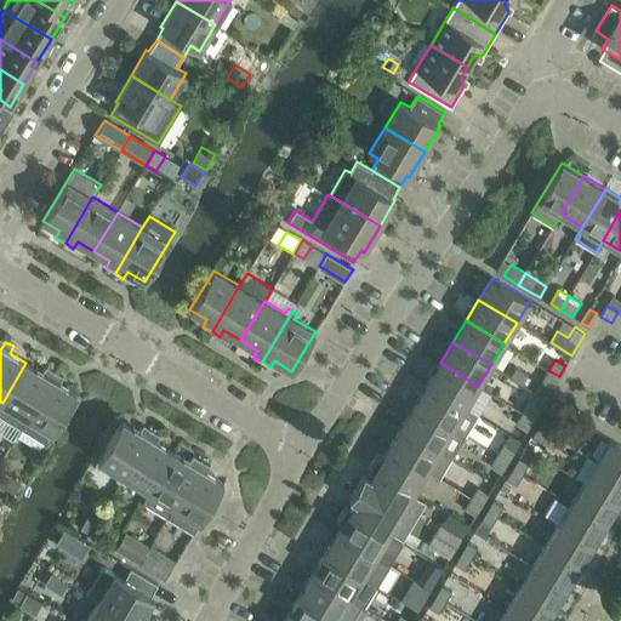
[(41,372),(26,363),(3,403),(0,405),(0,415),(21,428),(51,379),(55,372),(46,366),(41,372)]
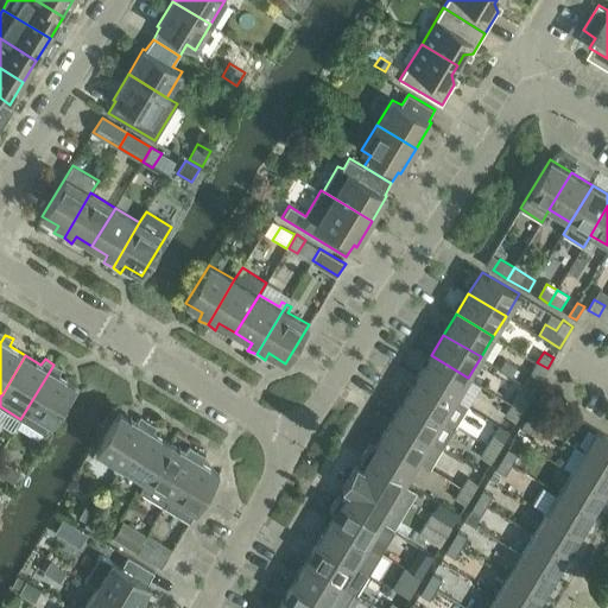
[(468,378),(431,355),(418,377),(456,398),(468,378)]
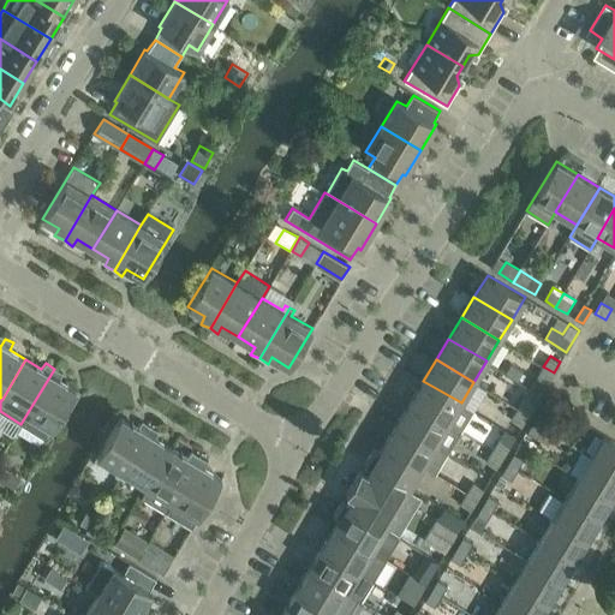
[(511,364),(506,372),(518,381),(524,372),(511,364)]
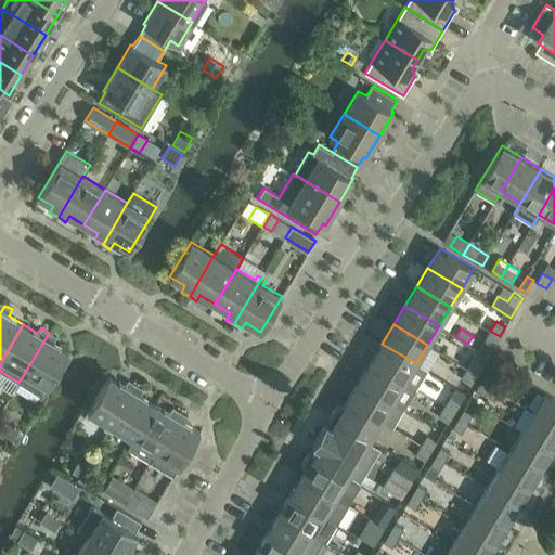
[(485,340),(493,346),(500,336),(490,331),(485,340)]
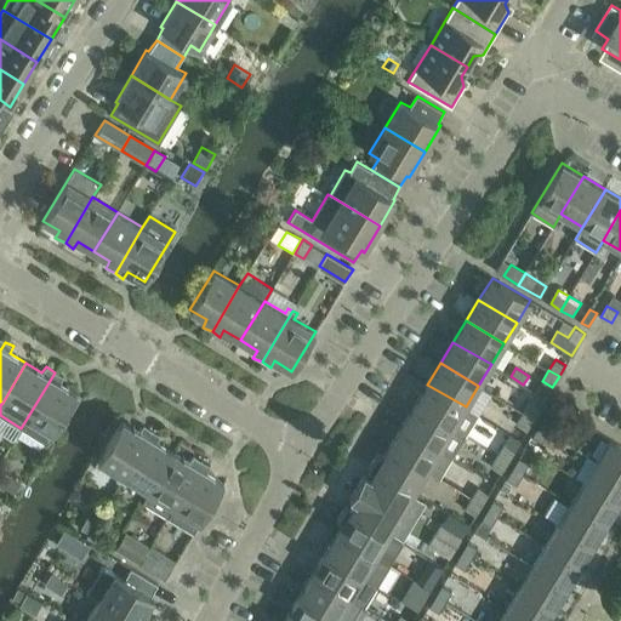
[(63,376),(55,372),(51,379),(21,428),(46,444),(77,394),(60,383),(63,376)]
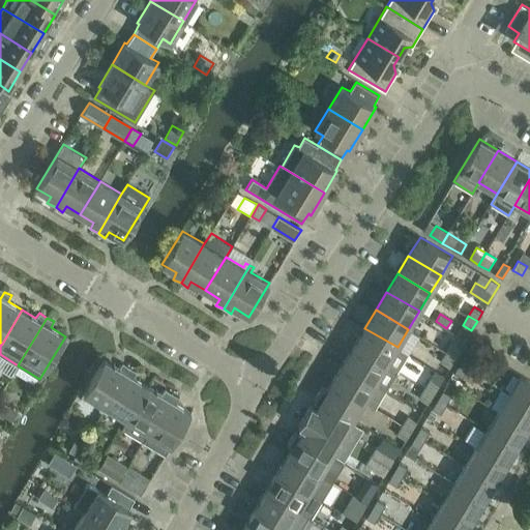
[(408,353),(398,347),(364,328),(354,346),(396,372),(408,353)]
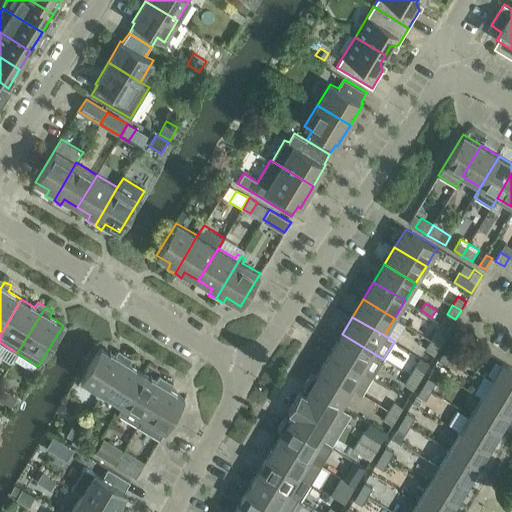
[(445,336),(437,331),(431,340),(440,345),(445,336)]
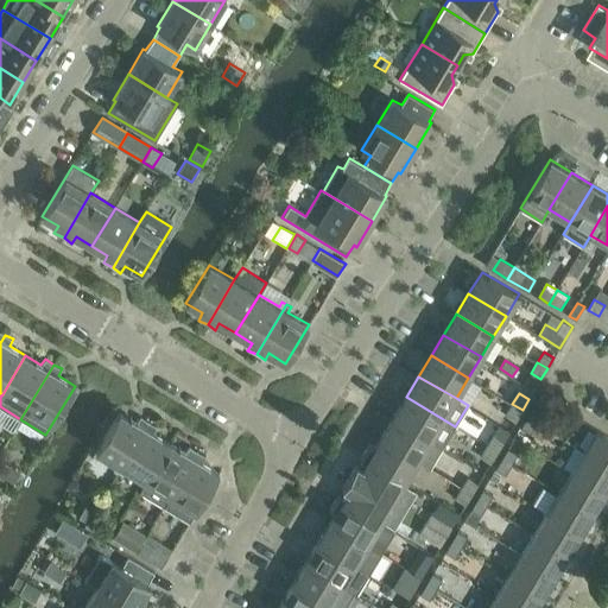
[(455,426),(406,397),(393,418),(443,447),(455,426)]
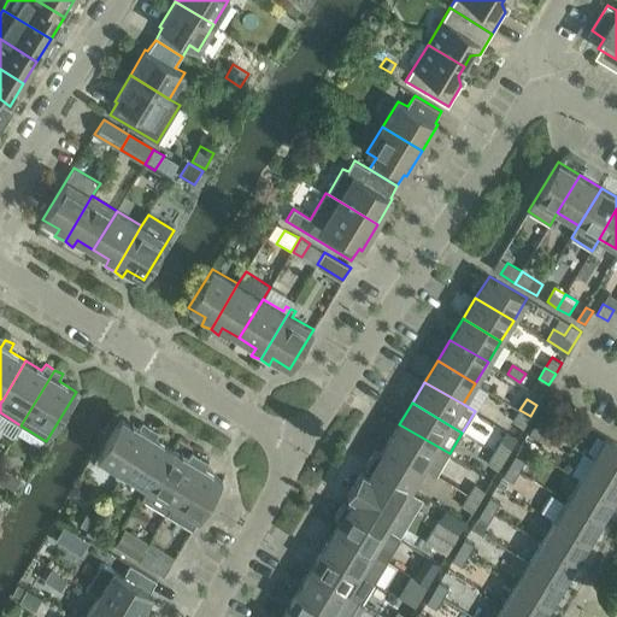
[(513,421),(524,427),(530,416),(519,410),(513,421)]
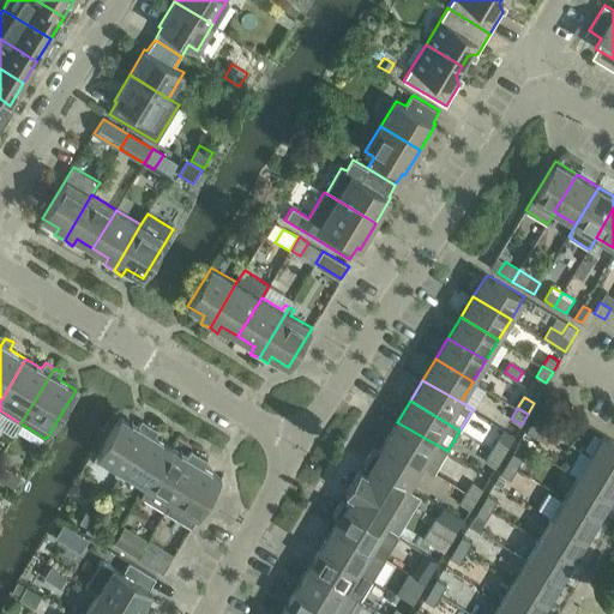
[(549,417),(539,410),(533,421),(542,428),(549,417)]
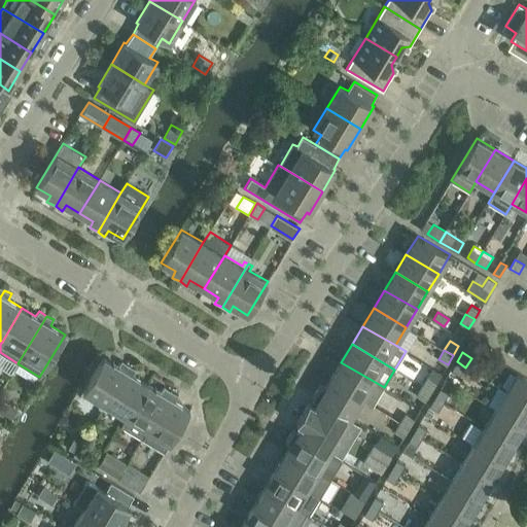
[(104,357),(83,391),(101,402),(99,407),(103,409),(126,371),(129,365),(123,360),(117,366),(104,357)]
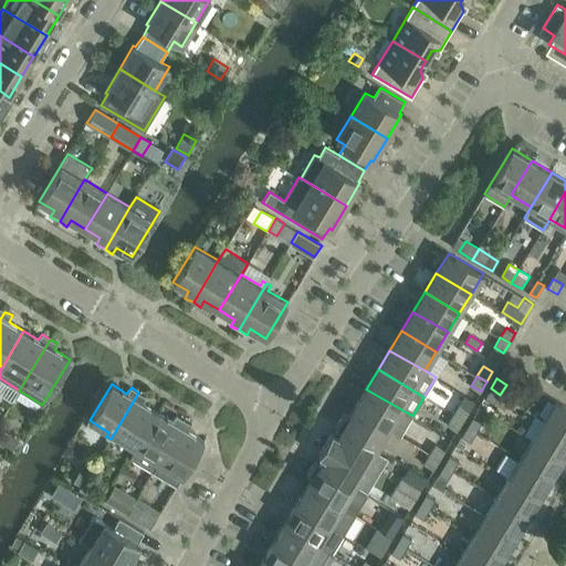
[(484,398),(494,405),(494,404),(500,395),(491,388),(484,398)]
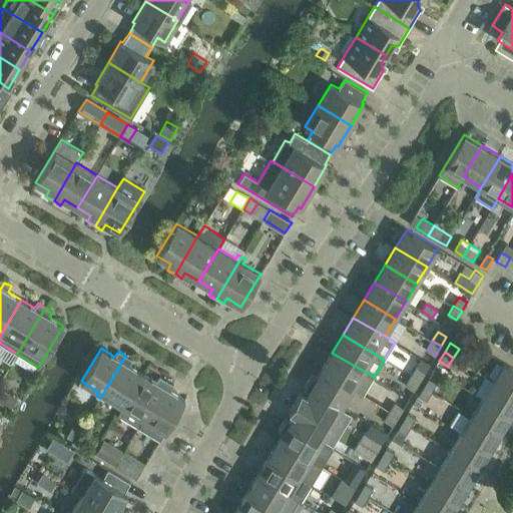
[(374,377),(332,353),(321,371),(352,389),(363,396),(374,377)]
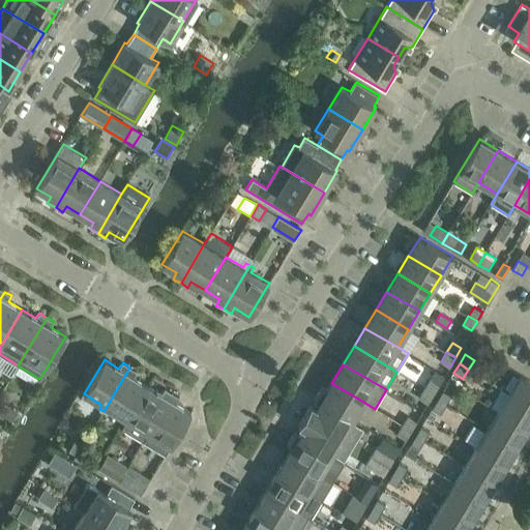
[(108,414),(110,409),(127,419),(147,386),(134,378),(138,371),(129,367),(126,373),(104,411),(108,414)]
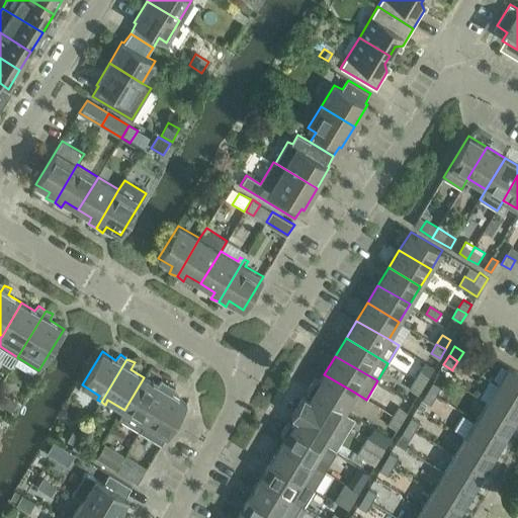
[(457,361),(452,369),(462,375),(467,366),(457,361)]
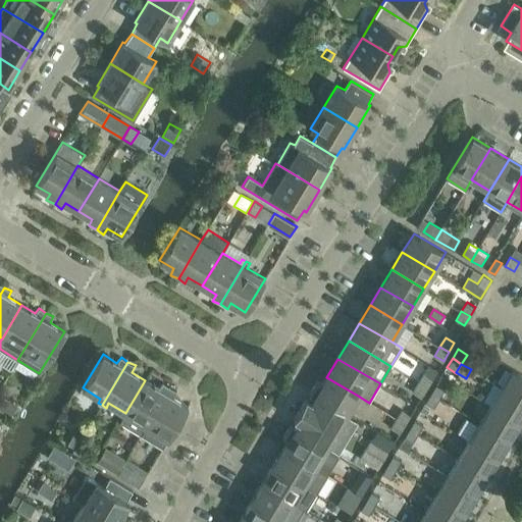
[(429,365),(418,382),(427,387),(437,370),(429,365)]
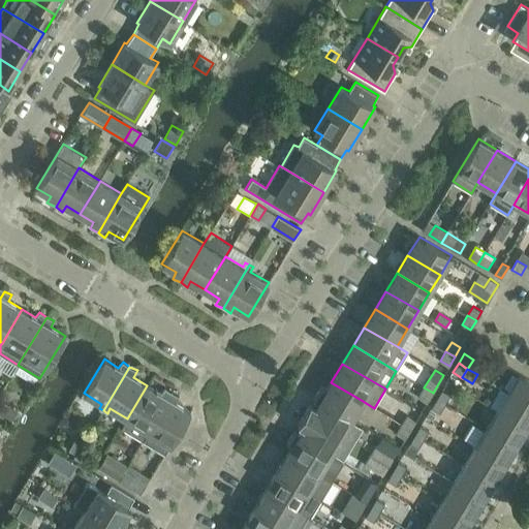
[(528,379),(519,374),(507,393),(528,405),(528,379)]
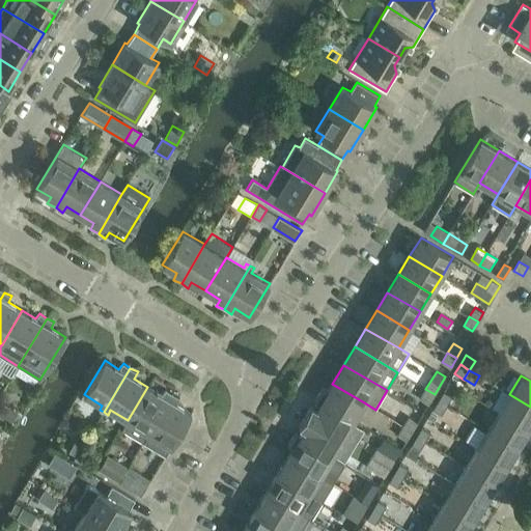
[(328,391),(323,388),(316,398),(354,421),(364,402),(332,384),(328,391)]
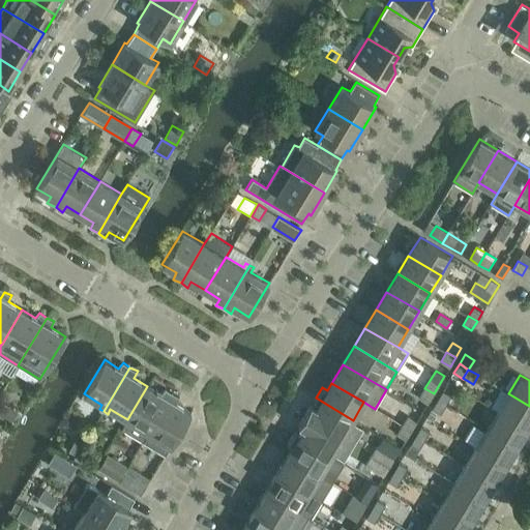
[(160,394),(147,386),(127,419),(122,429),(143,441),(169,399),(172,393),(165,388),(160,394)]
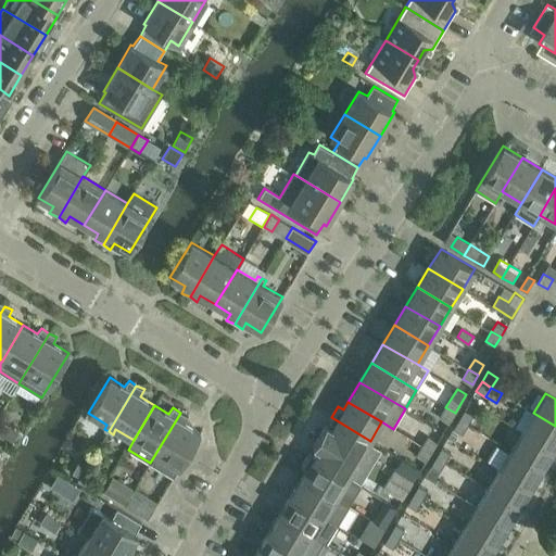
[(440,417),(449,422),(455,413),(445,407),(440,417)]
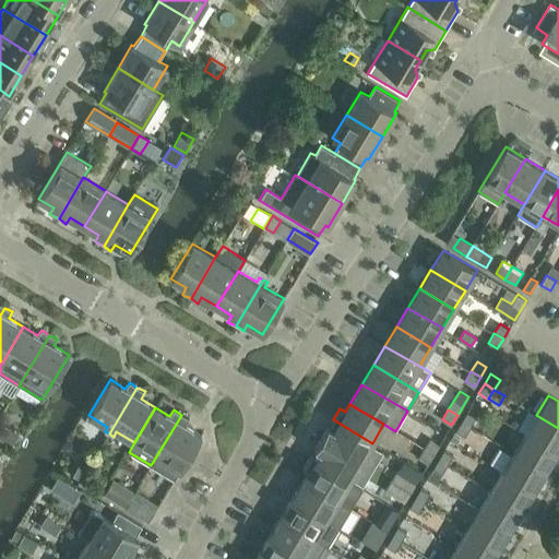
[(477,417),(467,412),(461,421),(471,427),(477,417)]
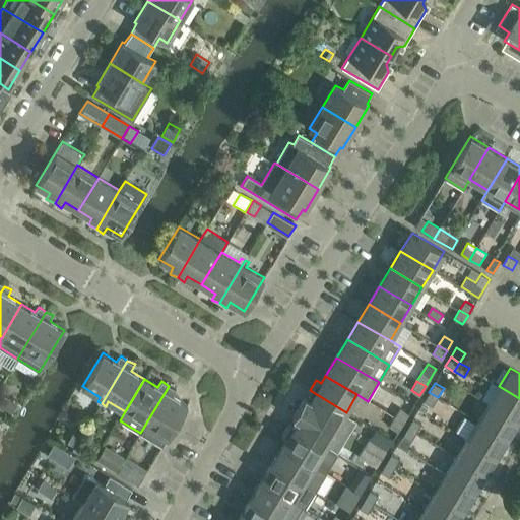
[(161,446),(187,404),(173,395),(176,390),(169,386),(166,391),(140,433),(161,446)]
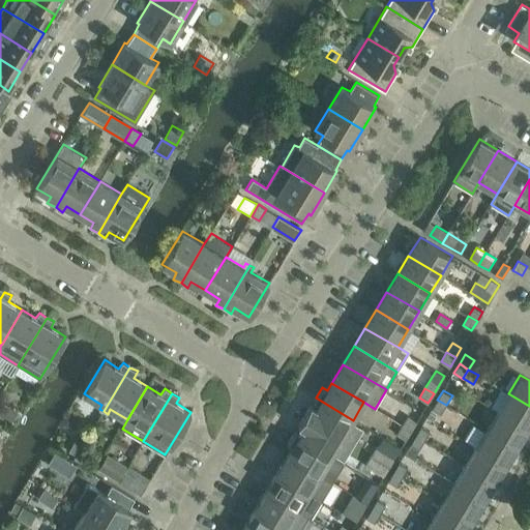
[(498,412),(528,430),(529,425),(529,406),(508,393),(498,412)]
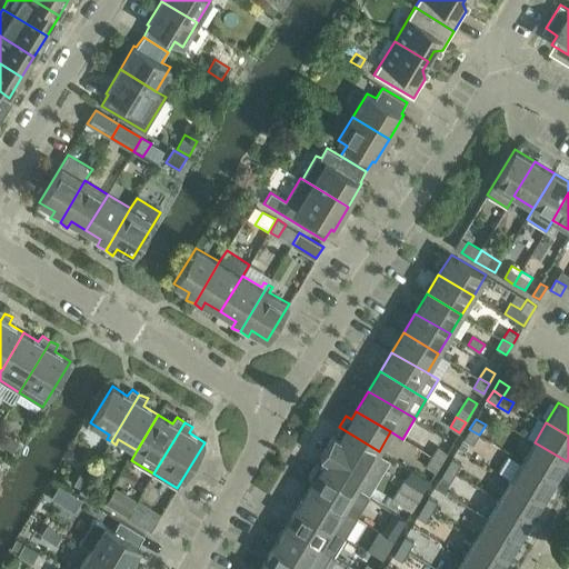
[(379,451),(339,427),(327,446),(367,470),(379,451)]
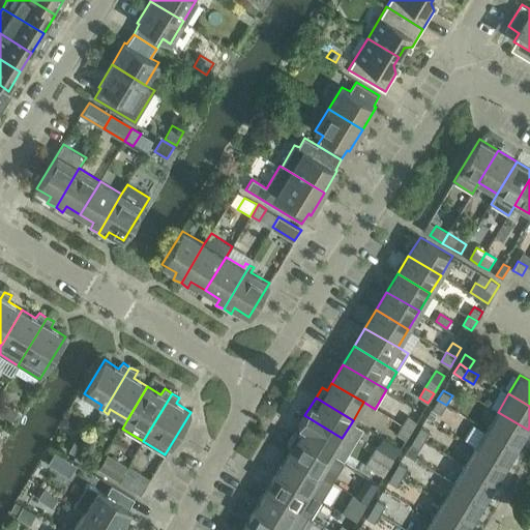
[(0,400),(0,415),(3,418),(10,407),(0,400)]
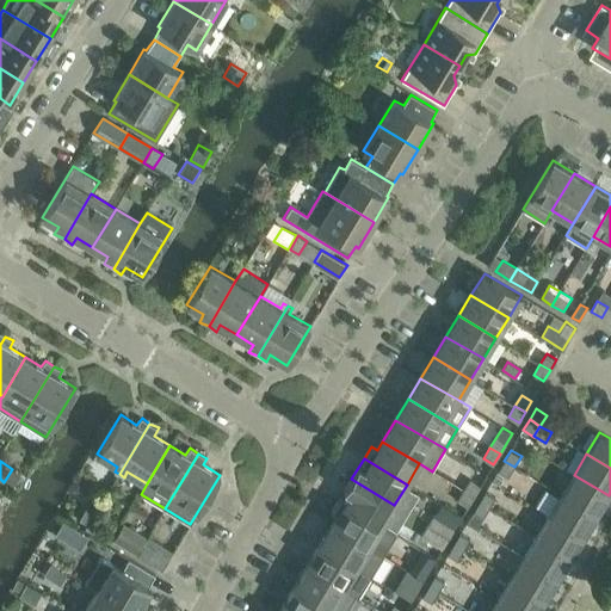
[(498,471),(508,479),(514,467),(504,461),(498,471)]
